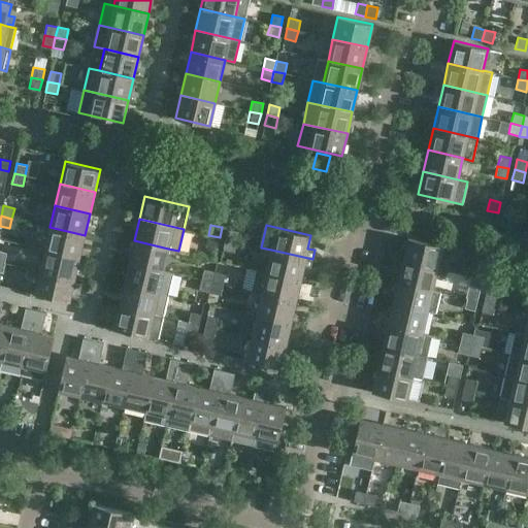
[(79,257),(85,235),(50,227),(44,249),(79,257)]
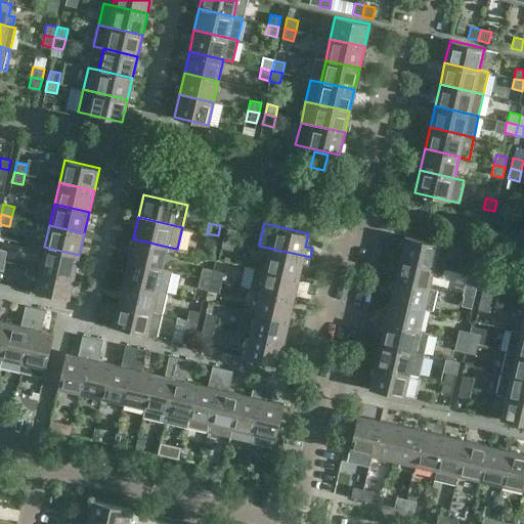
[(236,229),(226,227),(223,237),(234,239),(236,229)]
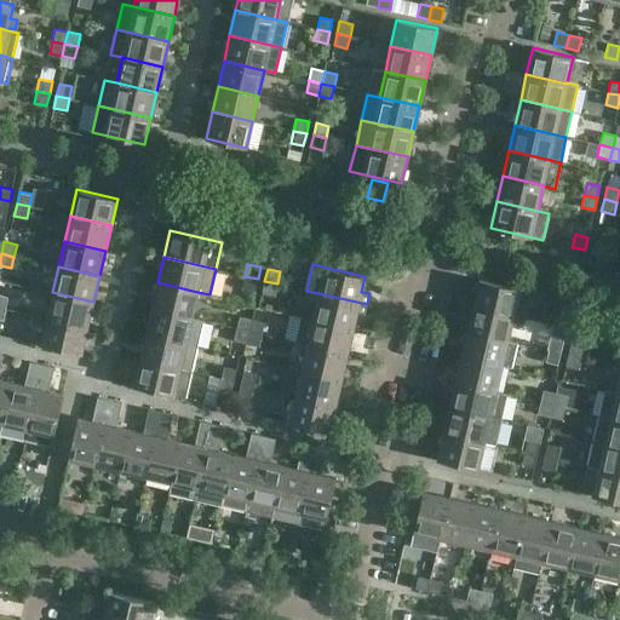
[(254,291),(258,279),(245,276),(242,288),(254,291)]
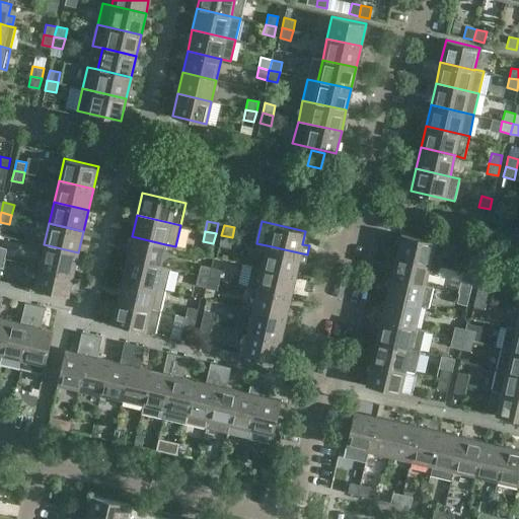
[(400,233),(395,255),(430,264),(440,266),(445,243),(400,233)]
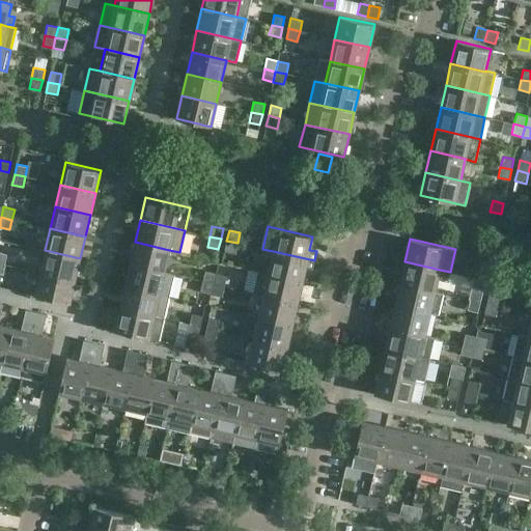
[(235,253),(238,243),(226,241),(224,251),(235,253)]
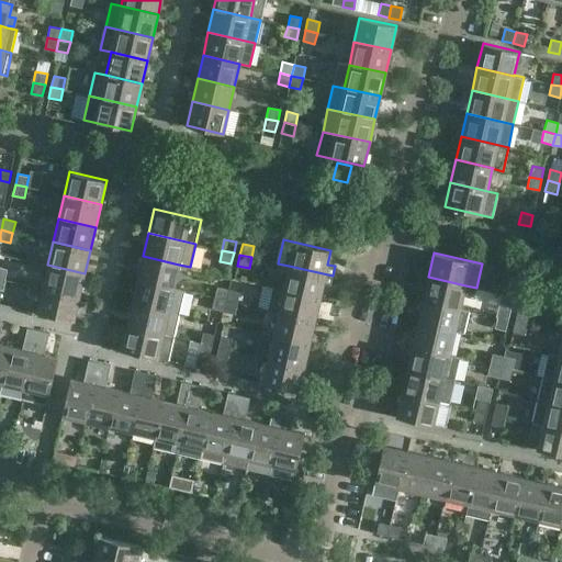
[(175,288),(179,265),(143,256),(137,279),(175,288)]
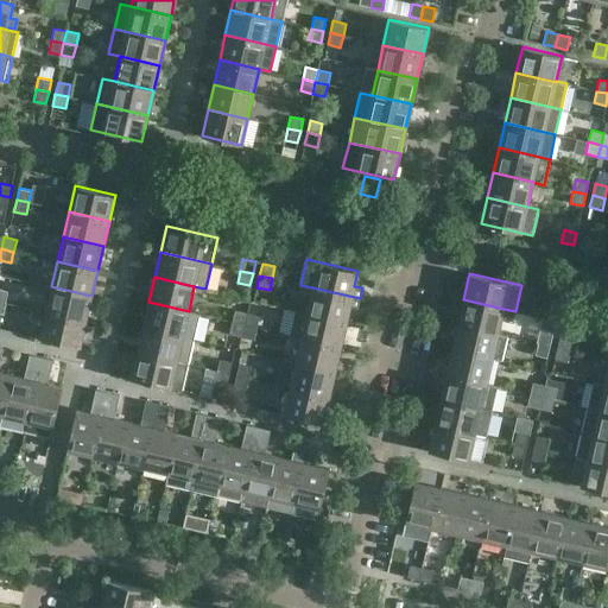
[(86,321),(92,296),(51,286),(45,311),(86,321)]
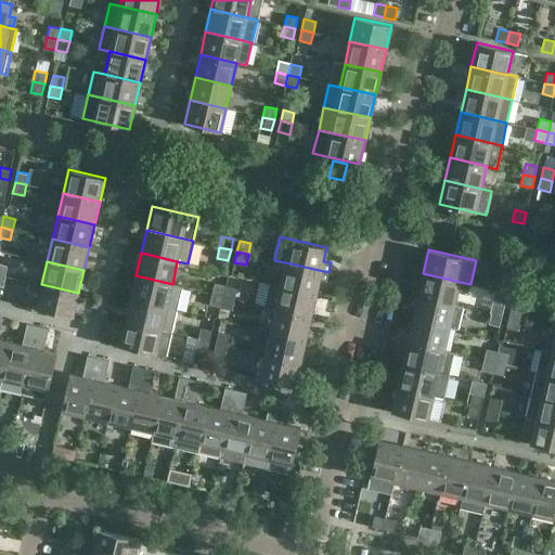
[(326,282),(328,272),(285,262),(280,285),(315,294),(319,281),(326,282)]
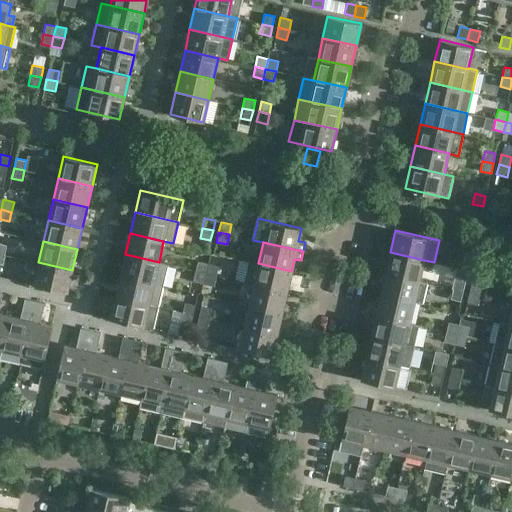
[(460,256),(471,258),(473,248),(463,246),(460,256)]
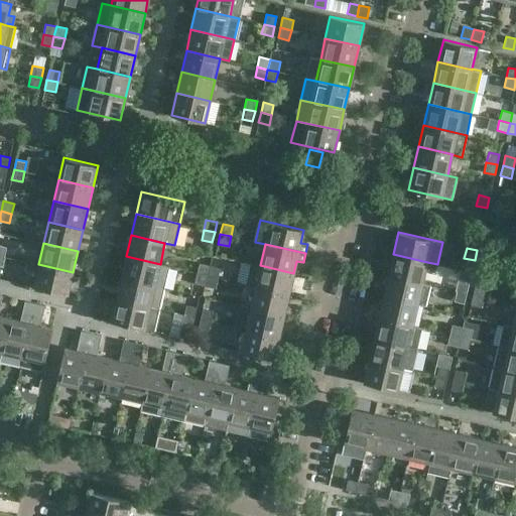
[(422,283),(427,262),(393,254),(388,275),(422,283)]
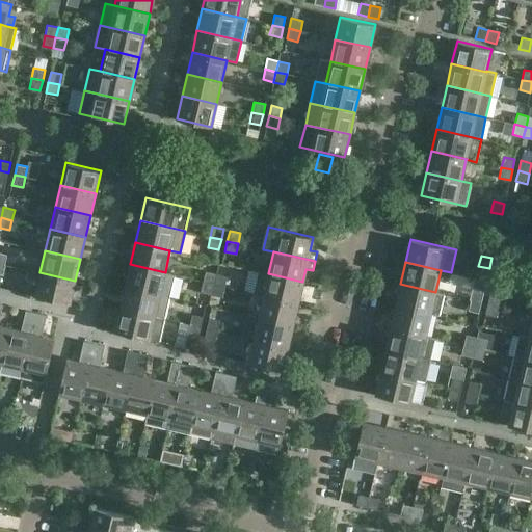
[(164,272),(165,272),(130,264),(125,286),(169,296),(175,274),(164,272)]
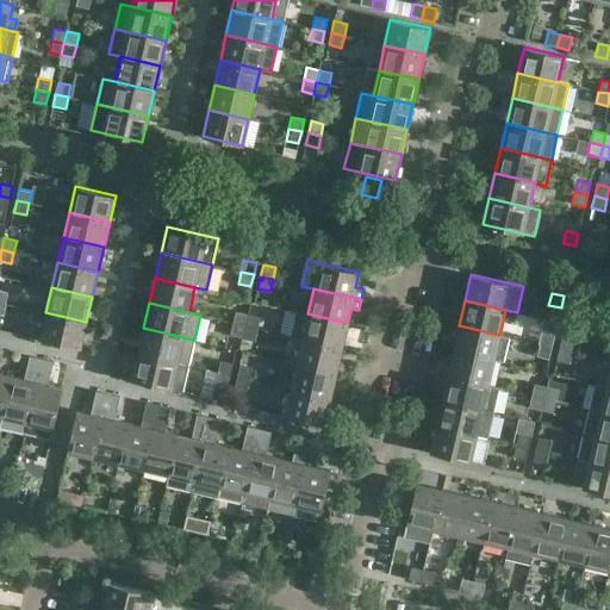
[(246,325),(248,313),(236,311),(232,323),(246,325)]
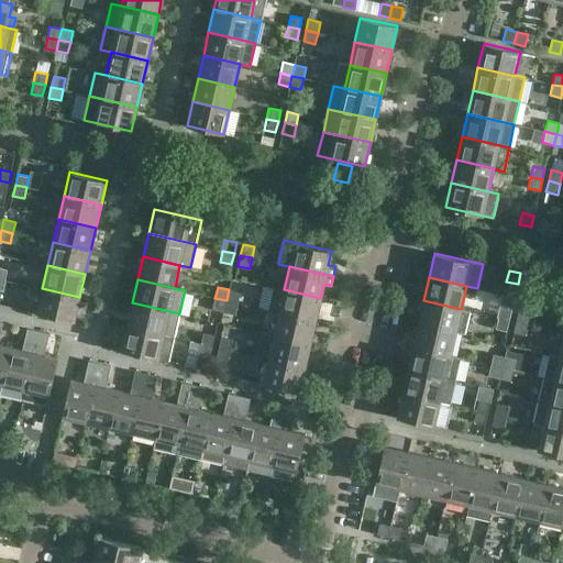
[(316,321),(320,298),(284,289),(273,287),(268,310),(278,312),(316,321)]
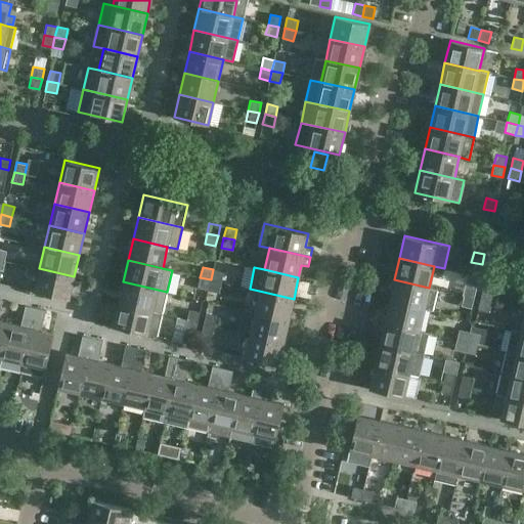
[(69,299),(74,276),(39,268),(34,291),(69,299)]
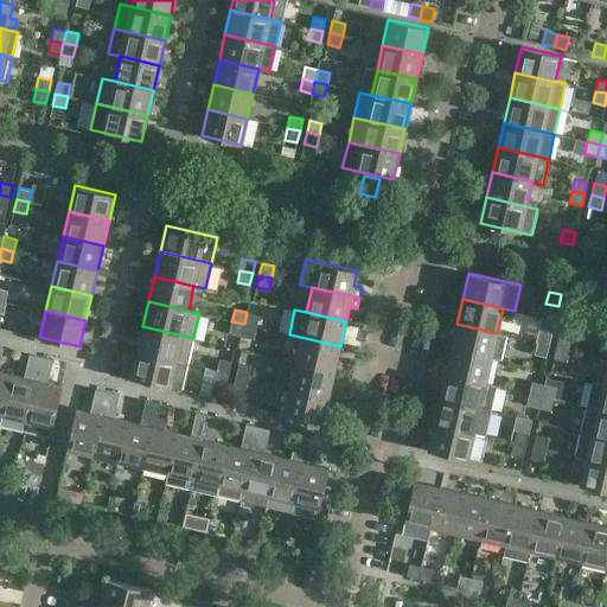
[(259,315),(247,312),(244,324),(256,327),(259,315)]
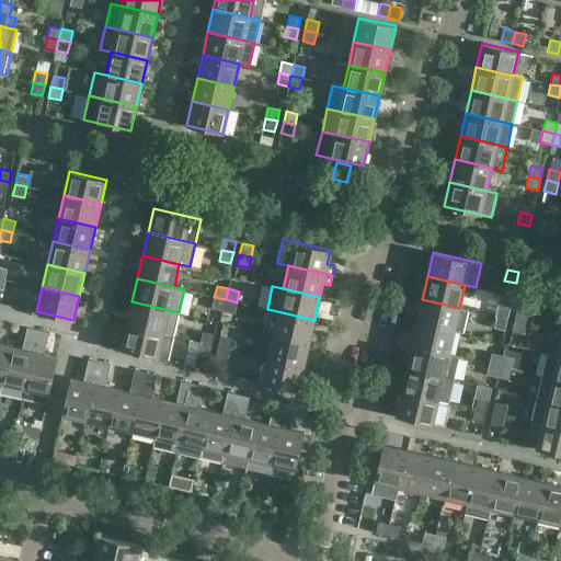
[(222,310),(226,299),(214,297),(212,308),(222,310)]
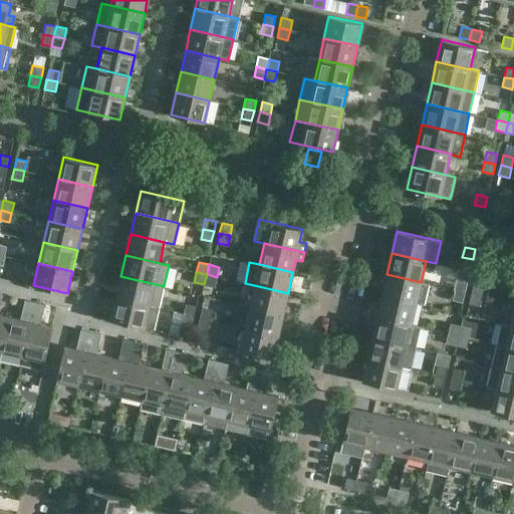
[(215,286),(217,277),(207,274),(204,284),(215,286)]
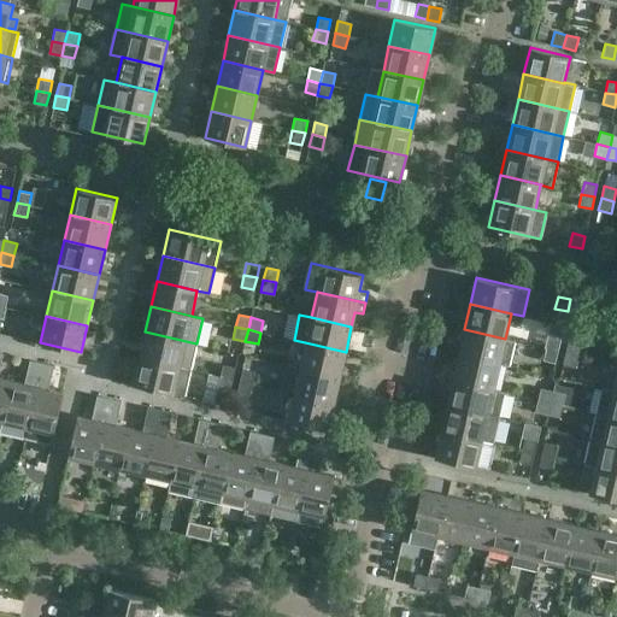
[(515,341),(505,339),(464,329),(459,354),(499,364),(509,366),(515,341)]
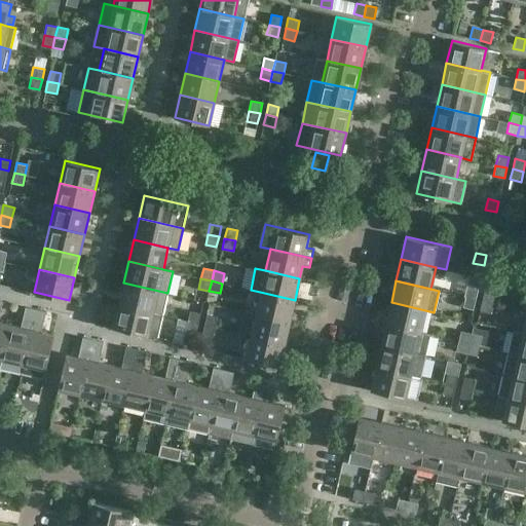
[(162,314),(167,293),(123,283),(118,304),(162,314)]
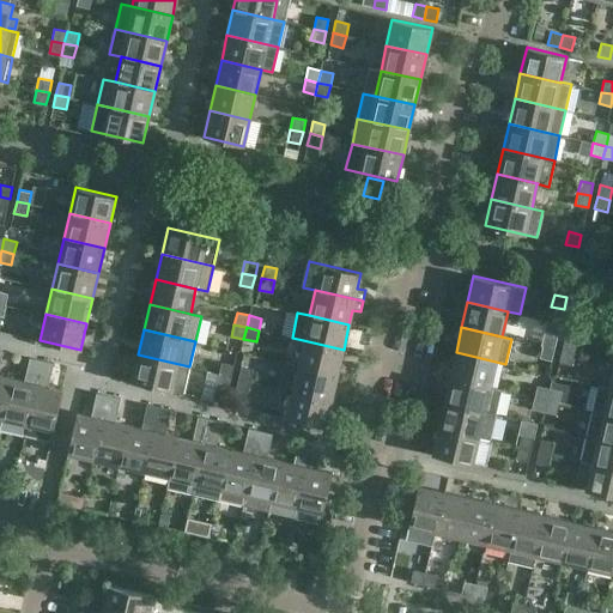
[(558,337),(557,337),(545,334),(542,346),(554,349),(558,337)]
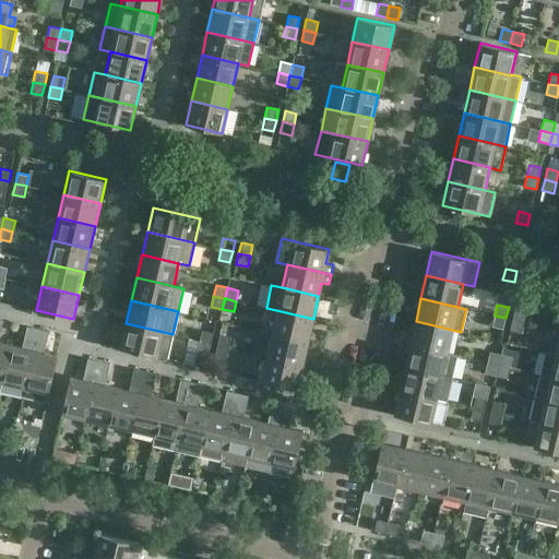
[(526,311),(514,309),(512,319),(524,322),(526,311)]
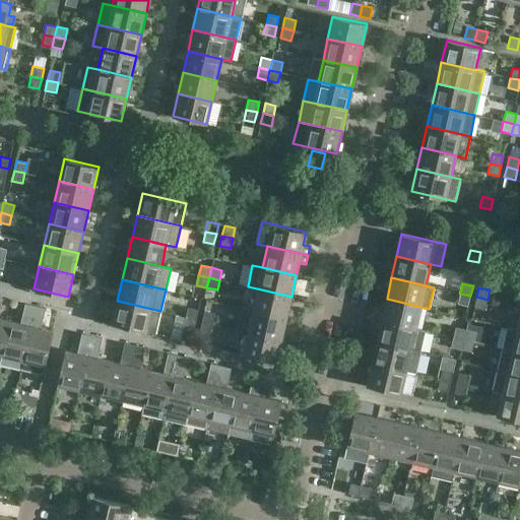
[(286,318),(291,297),(257,288),(252,310),(286,318)]
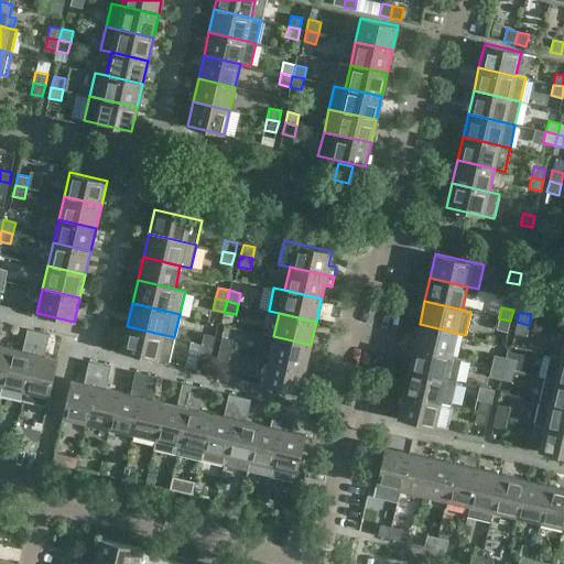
[(508,332),(510,321),(499,318),(496,329),(508,332)]
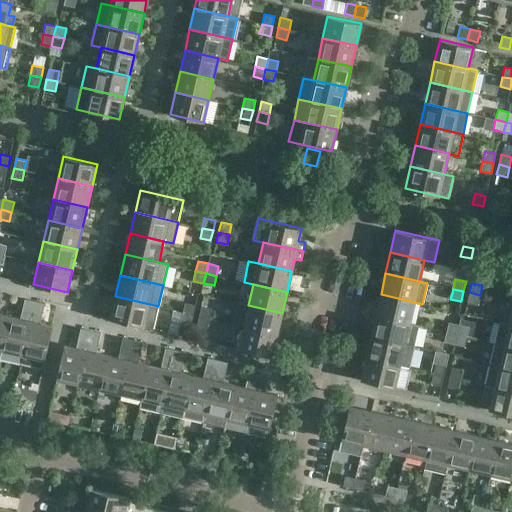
[(0,348),(1,349),(9,315),(0,313),(0,303),(2,293),(0,292),(0,348)]
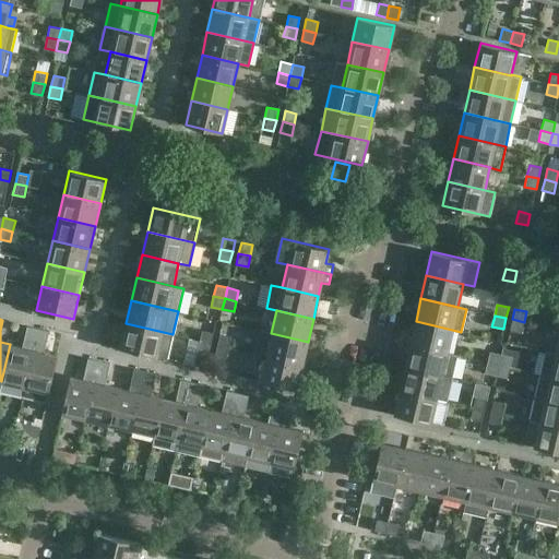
[(521,333),(524,322),(512,319),(510,330),(521,333)]
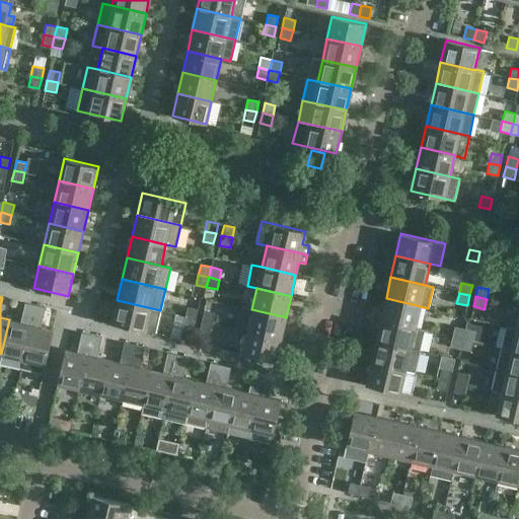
[(415,327),(420,306),(386,298),(381,319),(415,327)]
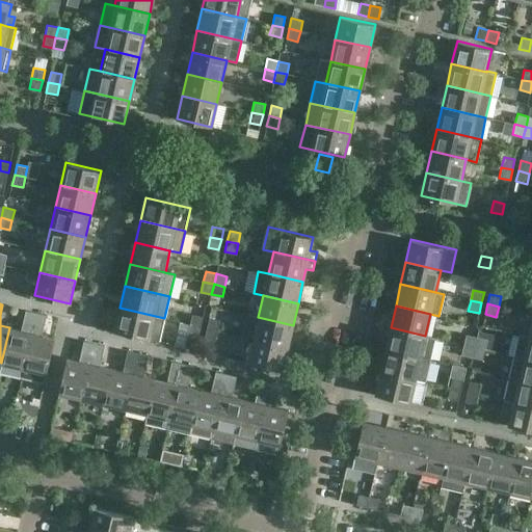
[(159,341),(164,318),(120,308),(114,330),(159,341)]
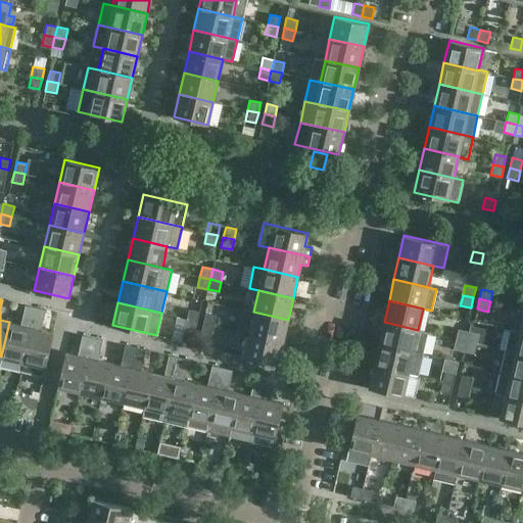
[(31,327),(36,307),(26,305),(22,316),(26,317),(26,319),(21,323),(20,325),(9,322),(1,357),(0,363),(0,366),(20,371),(31,327)]
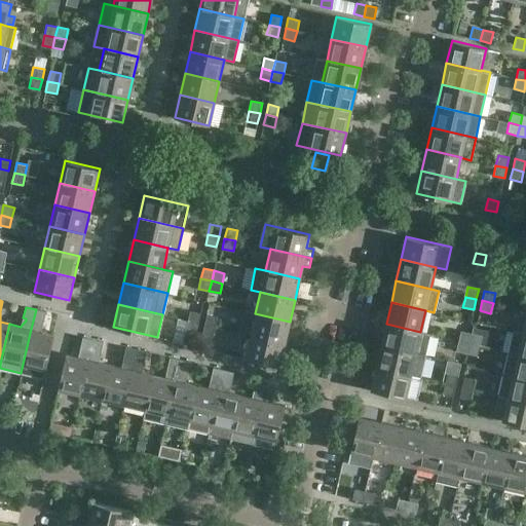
[(46,311),(36,309),(31,329),(21,373),(43,378),(53,334),(41,332),(46,311)]
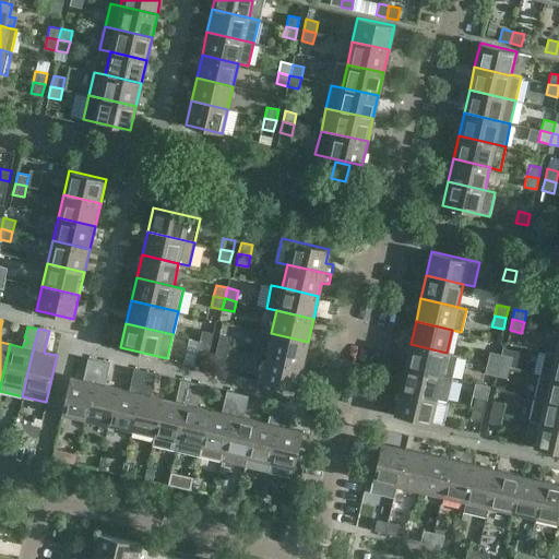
[(202,330),(200,341),(211,344),(213,333),(202,330)]
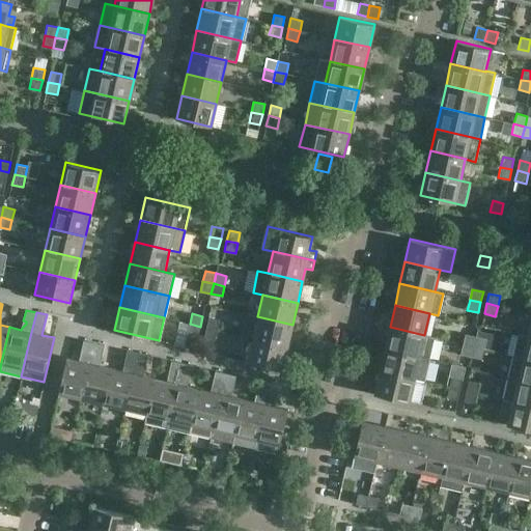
[(292,325),(257,316),(248,314),(243,336),(252,338),(287,346),(292,325)]
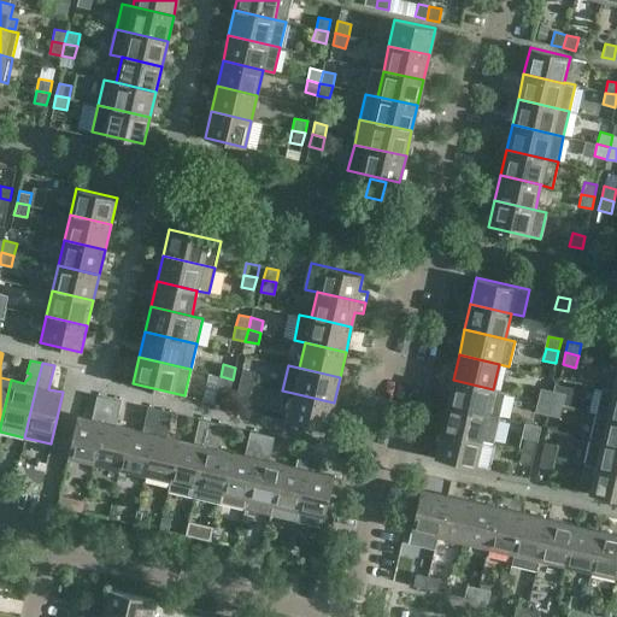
[(242,369),(240,381),(252,383),(256,371),(242,369)]
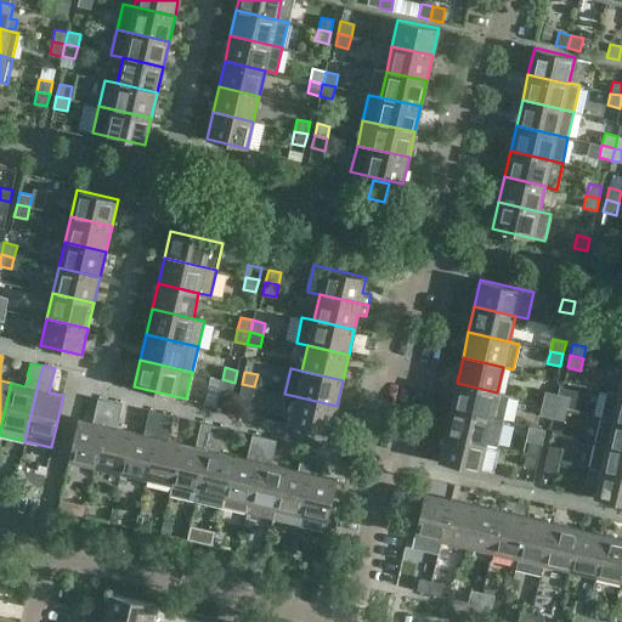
[(228,408),(235,383),(222,379),(215,406),(228,408)]
